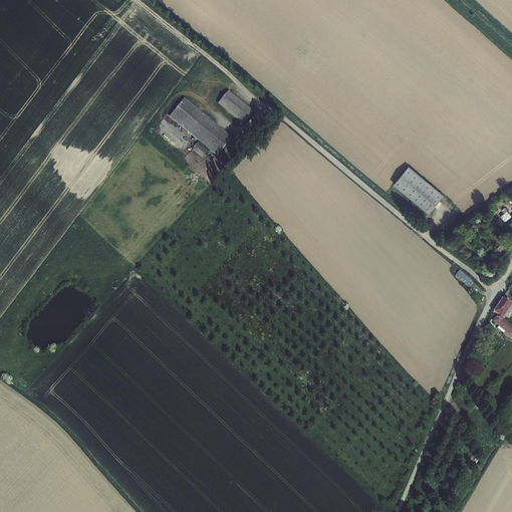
[(227,91),(217,103),(242,123),(251,111),(227,91)]
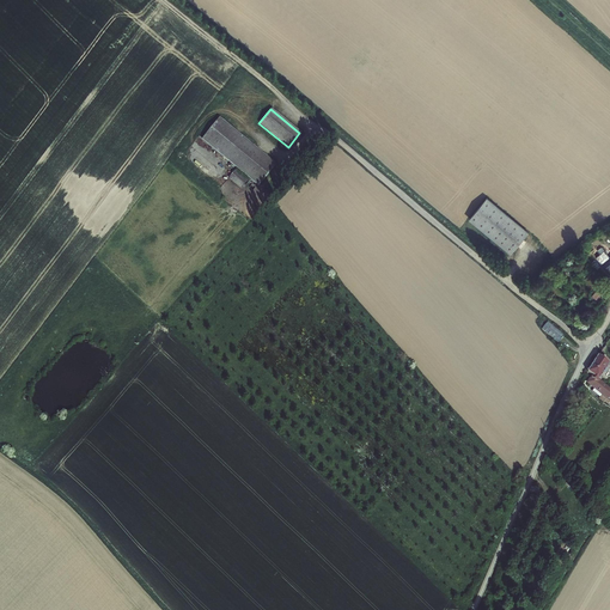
[(201,138),(257,184),(274,164),(218,117),(201,138)]
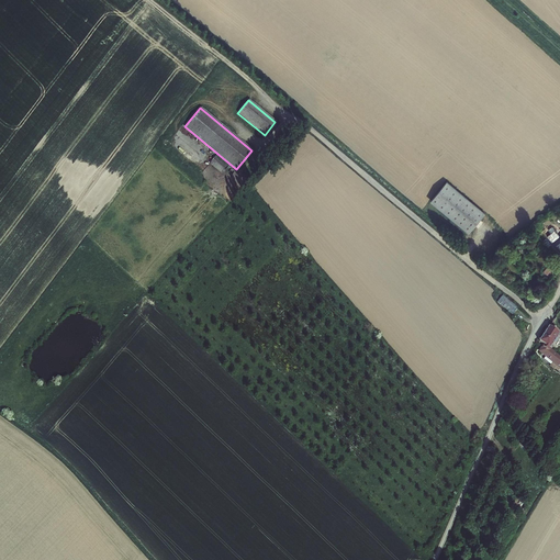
[(227,165),(215,155),(210,163),(221,172),(227,165)]
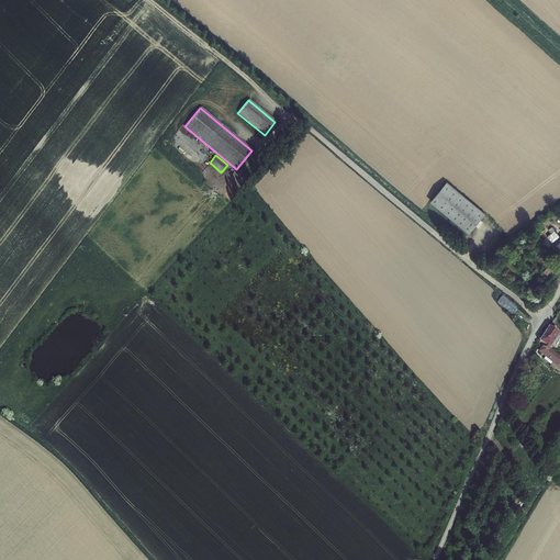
[(447,180),(432,200),(470,232),(486,212),(447,180)]
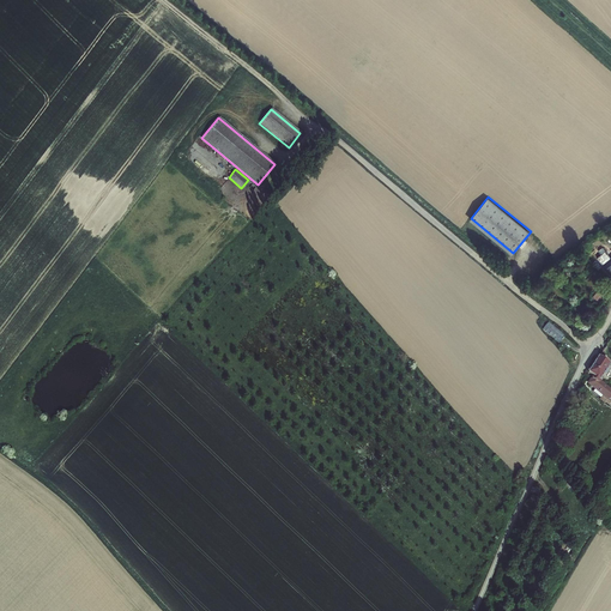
[(603,252),(594,259),(605,273),(610,267),(610,254),(606,258),(603,252)]
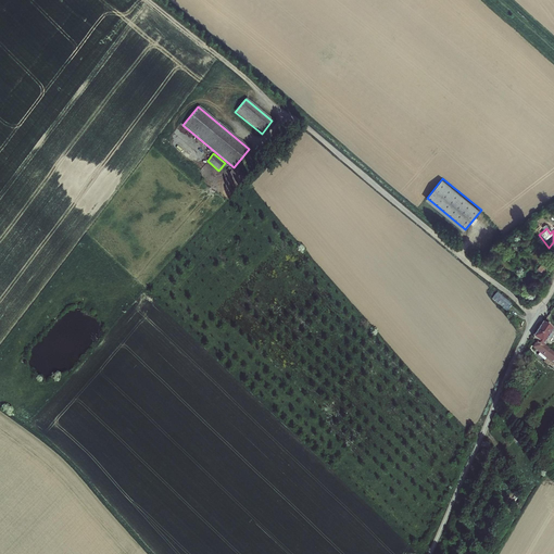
[(506,311),(513,303),(498,291),(491,299),(506,311)]
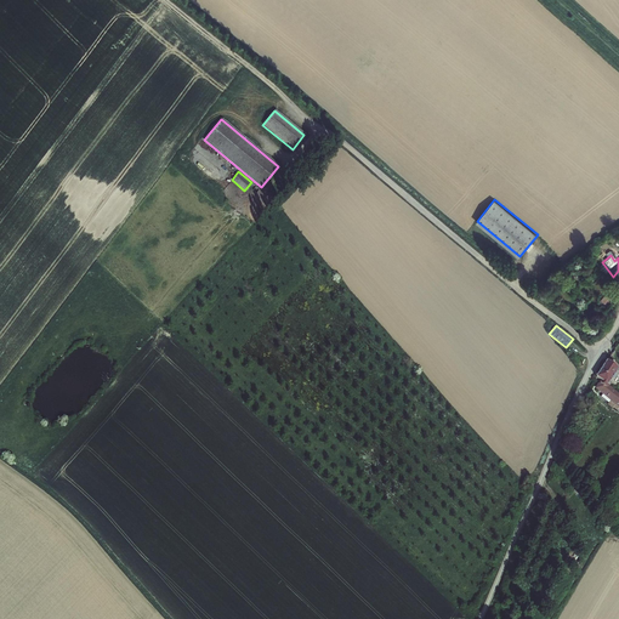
[(608,359),(598,376),(603,380),(601,382),(606,386),(609,384),(613,378),(615,379),(618,374),(617,373),(618,369),(618,367),(608,359)]
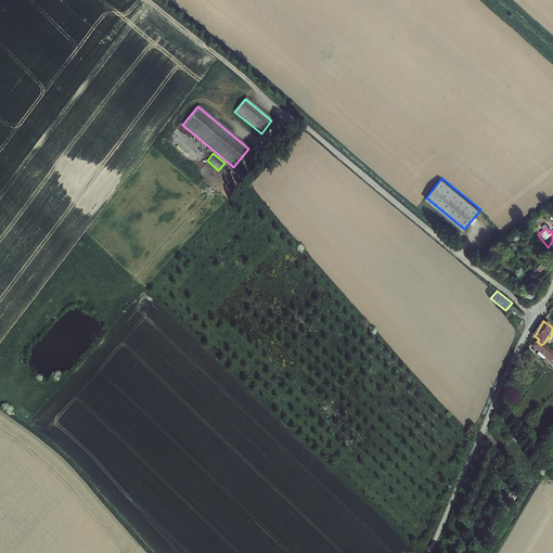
[(552,349),(544,343),(541,345),(537,342),(535,346),(541,351),(548,357),(545,360),(550,363),(551,362),(552,364),(552,349)]
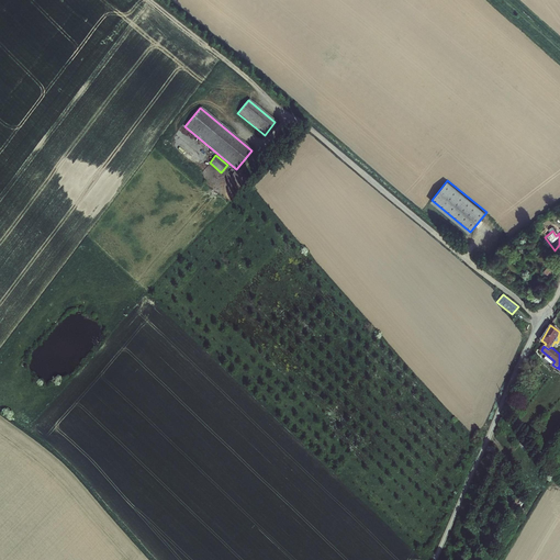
[(555,361),(548,356),(545,359),(552,365),(555,361)]
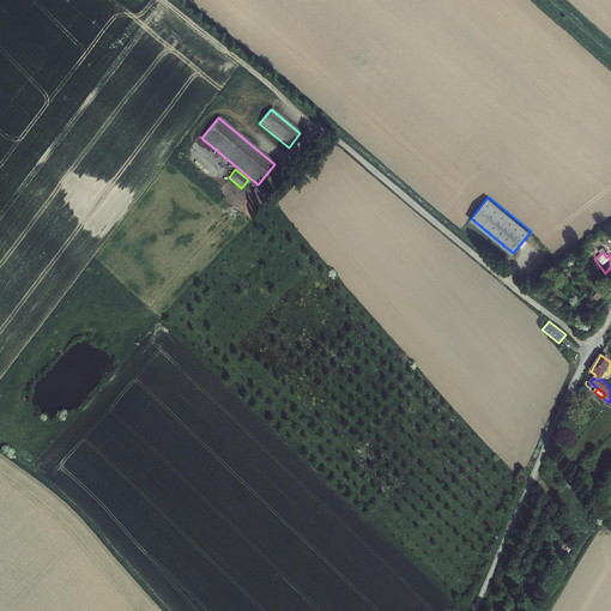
All buildings are outlined.
